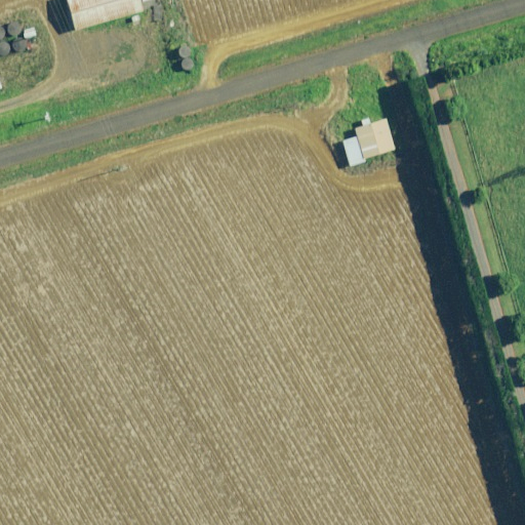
[(64,0),(73,31),(139,11),(137,4),(135,0),(64,0)]
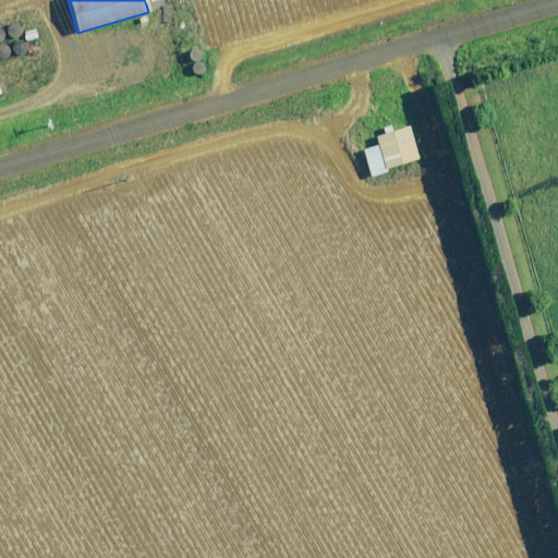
[(7,41),(22,36),(17,23),(2,28),(7,41)]
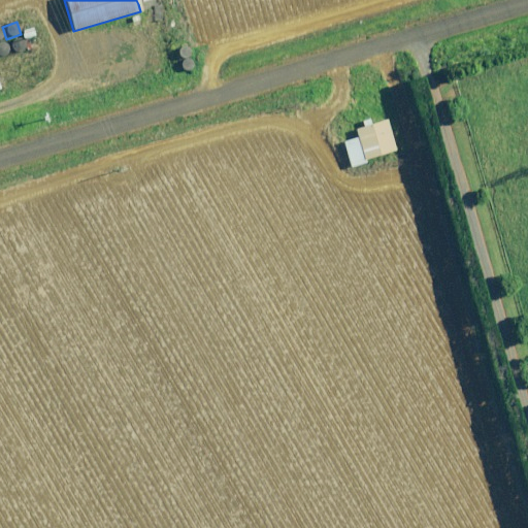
[(22,29),(24,38),(36,36),(34,26),(22,29)]
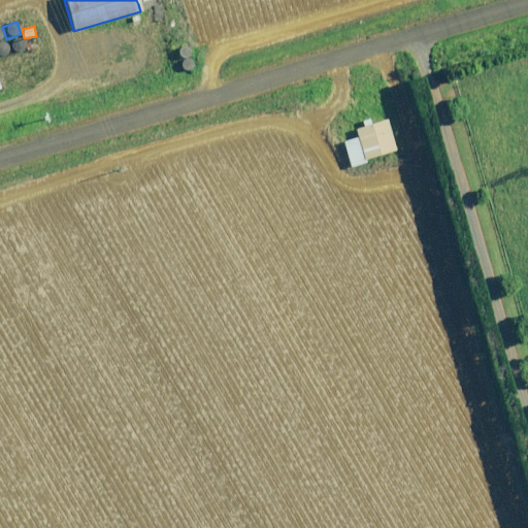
[(21,34),(6,39),(10,53),(26,47),(21,34)]
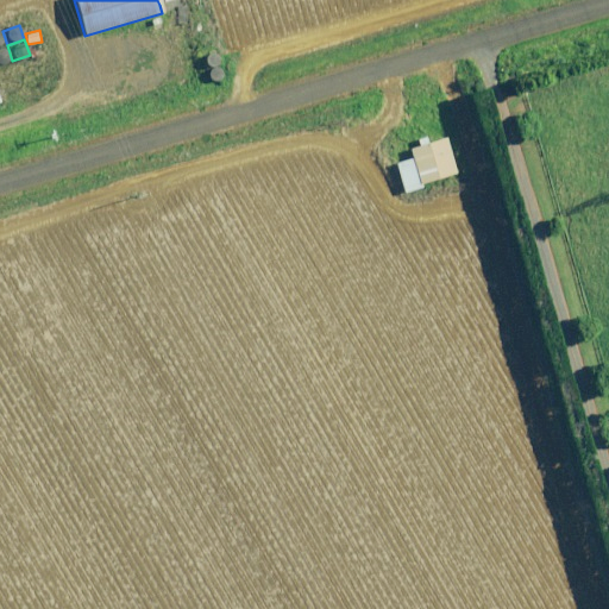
[(7,45),(0,46),(0,64),(12,61),(7,45)]
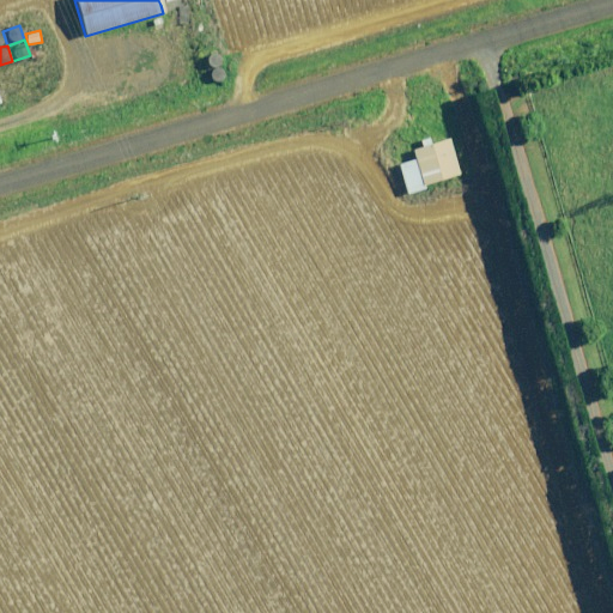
[(428,145),(426,139),(410,144),(414,161),(398,165),(406,194),(424,189),(423,186),(457,175),(447,139),(428,145)]
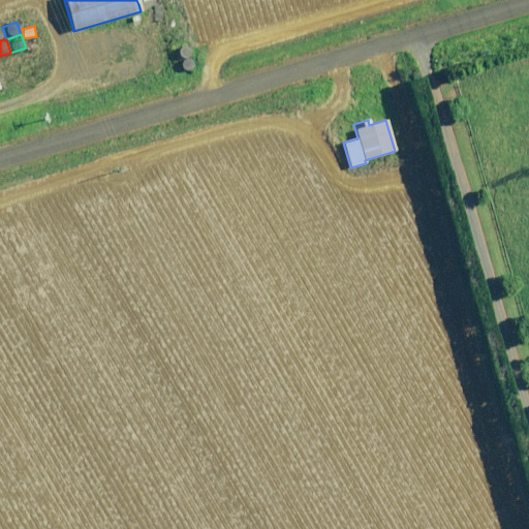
All buildings are outlined.
